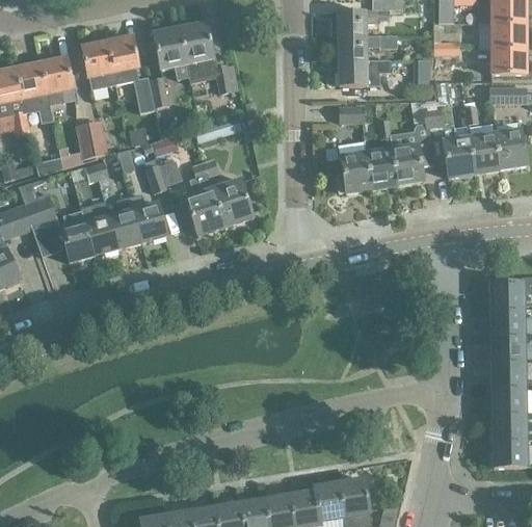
[(337,35),(365,35),(365,23),(375,23),(375,20),(389,19),(389,12),(401,12),(401,0),(371,0),(371,9),(337,10),(337,22),(330,22),(330,35),(337,35)]
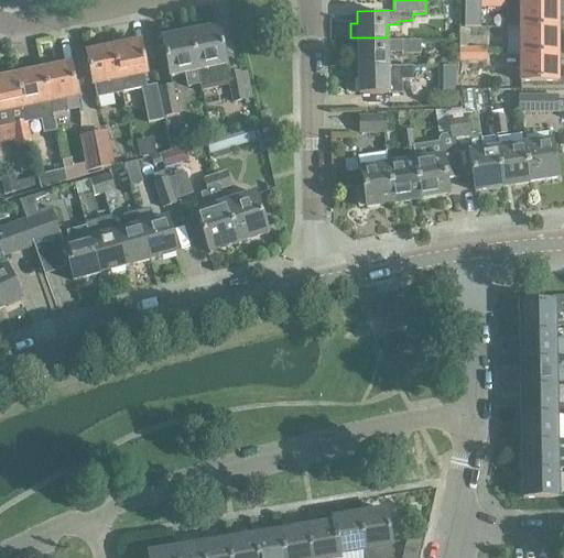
[(520,0),(520,23),(556,23),(556,0),(520,0)]
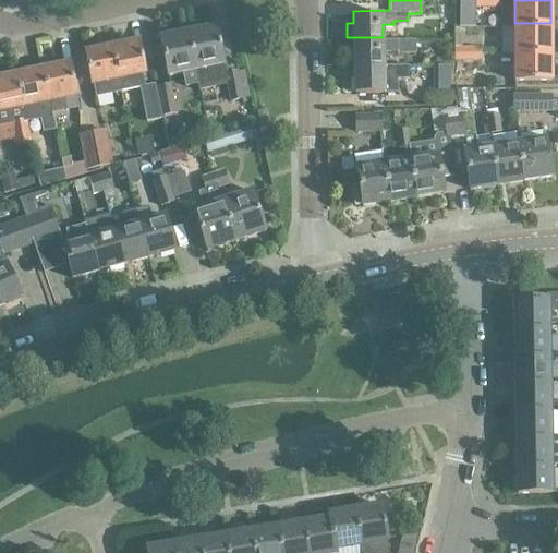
[(187,28),(196,67),(223,61),(216,22),(187,28)]
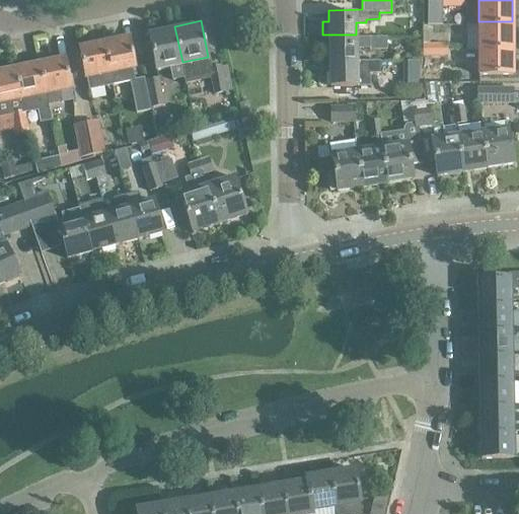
[(478,47),(512,47),(512,21),(478,21),(466,21),(466,46),(478,47)]
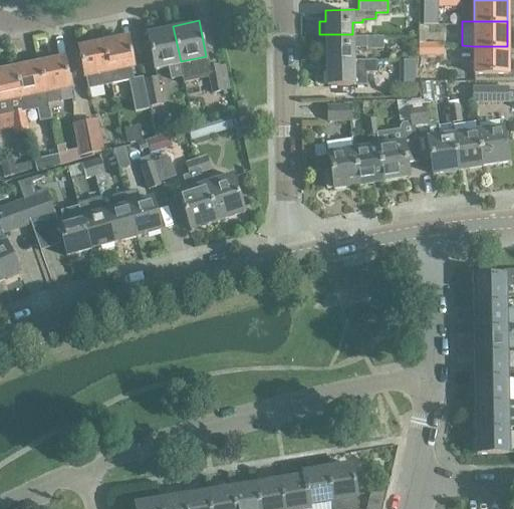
[(181,61),(173,26),(147,31),(154,66),(168,64),(171,76),(183,74),(181,61)]
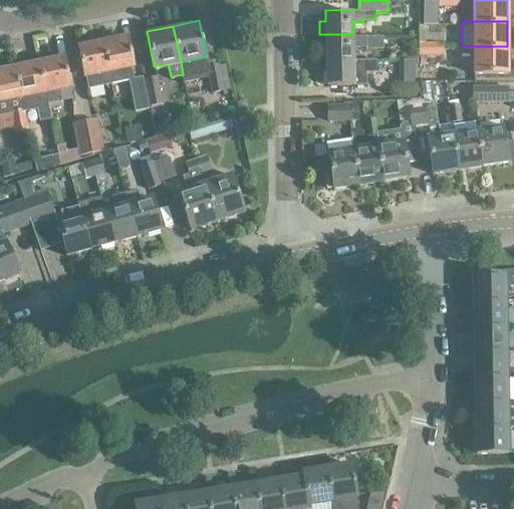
[(419,30),(419,40),(419,51),(443,51),(443,40),(425,40),(425,30),(419,30)]
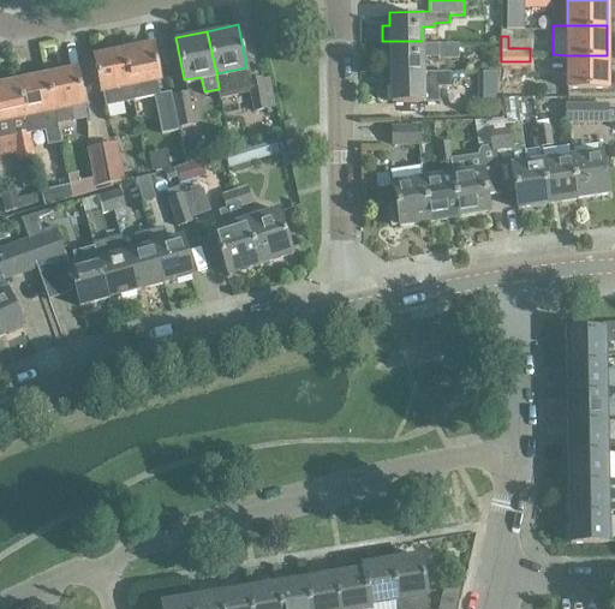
[(390,70),(423,70),(423,54),(437,54),(437,55),(458,55),(458,40),(422,41),(389,41),(390,70)]
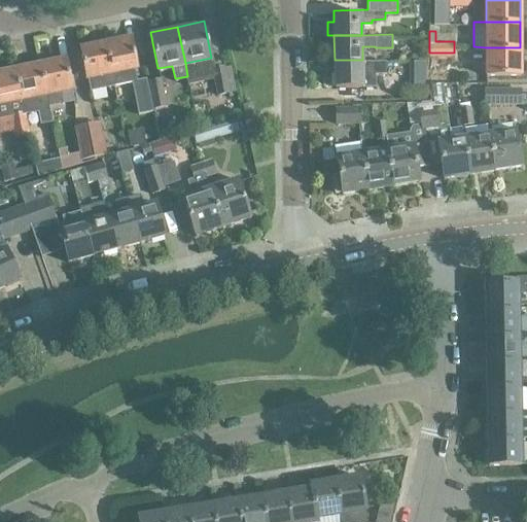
[(105,41),(113,83),(132,79),(138,111),(153,109),(146,75),(137,77),(134,66),(136,65),(131,36),(117,39),(117,36),(107,38),(108,41),(105,41)]
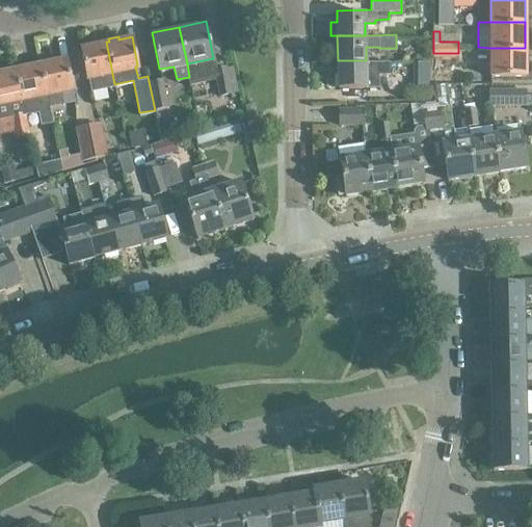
[(114,84),(106,42),(94,45),(94,42),(83,44),(84,47),(81,47),(86,76),(88,76),(91,88),(114,84)]
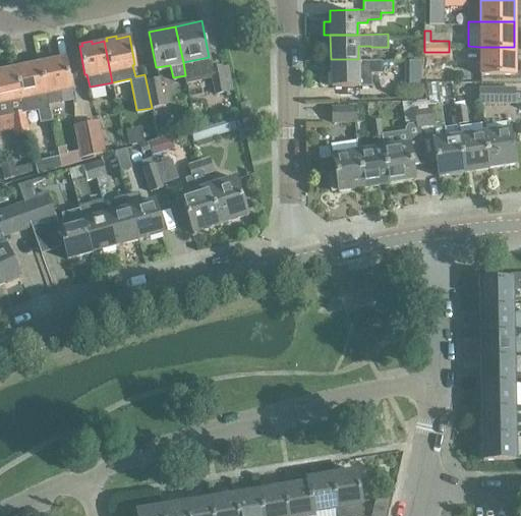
[(514,47),(480,47),(480,72),(514,72),(514,47)]
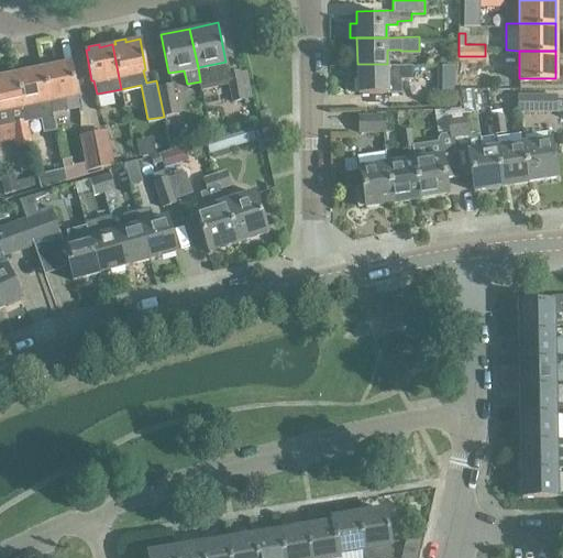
[(50,98),(52,110),(78,106),(76,93),(69,62),(56,64),(55,62),(45,64),(45,66),(43,67),(50,98)]
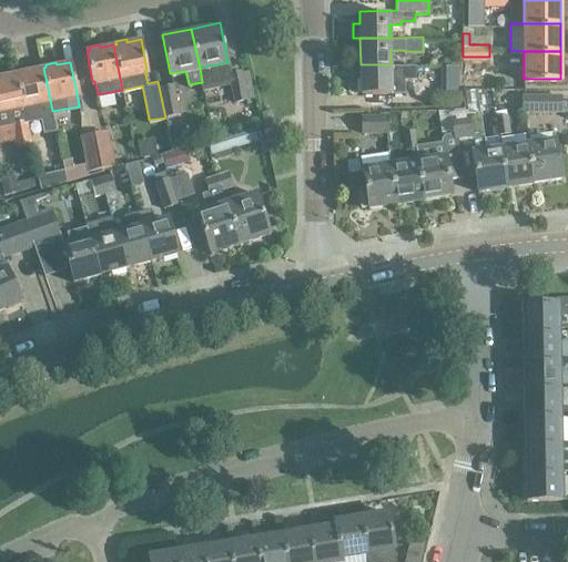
[(391,64),(361,64),(361,91),(403,91),(403,77),(416,77),(416,74),(425,74),(424,63),(391,64)]
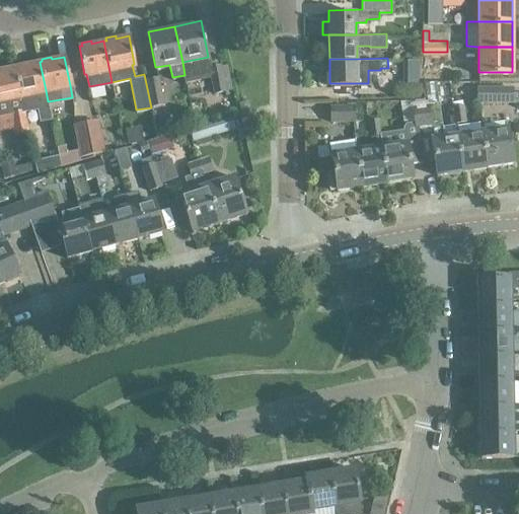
[(419,58),(408,58),(408,79),(419,79),(419,58)]
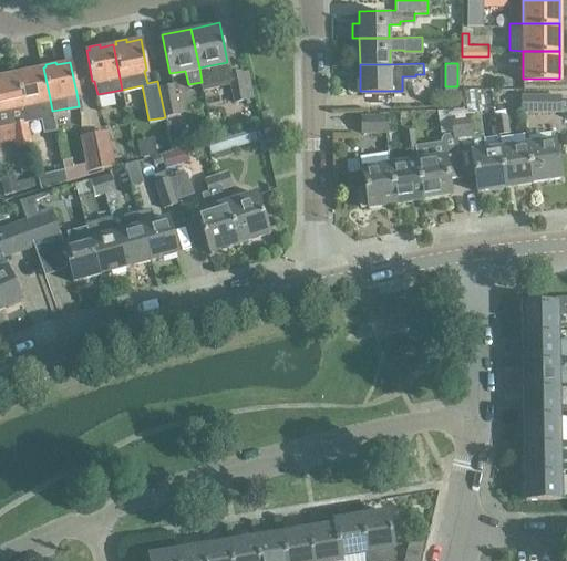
[(464,63),(464,81),(501,82),(501,64),(464,63)]
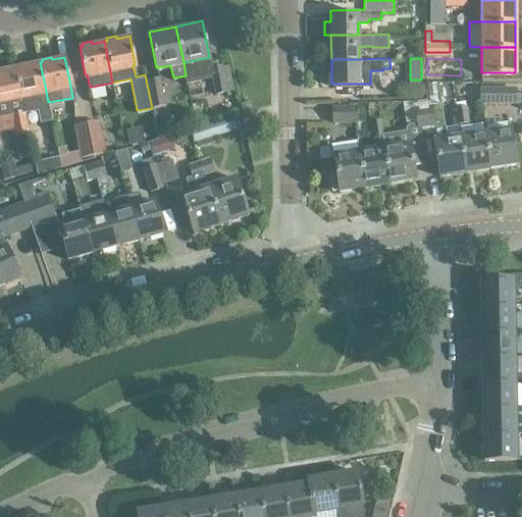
[(46,91),(40,62),(28,64),(27,62),(17,64),(17,66),(15,67),(24,110),(37,107),(39,119),(51,116),(48,102),(46,91)]
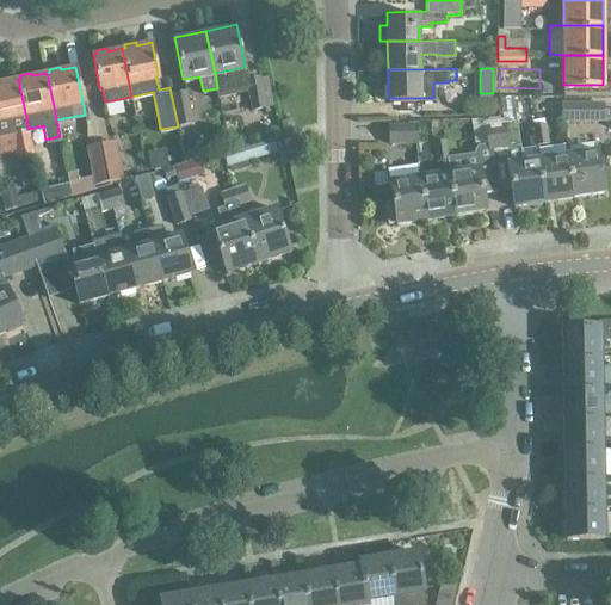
[(252,106),(266,104),(259,73),(246,76),(252,106)]
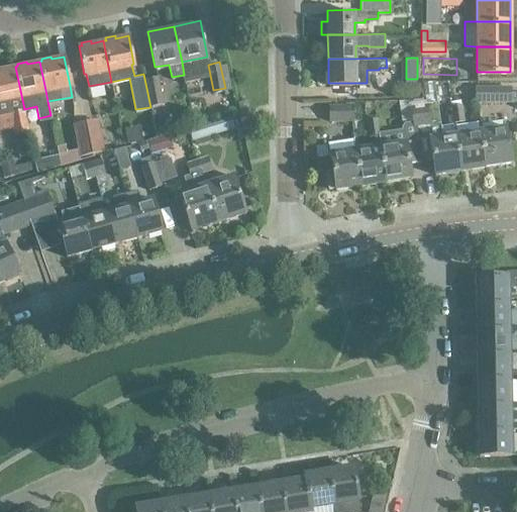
[(24,109),(15,67),(3,69),(2,67),(0,67),(0,113),(10,111),(14,133),(28,130),(24,109)]
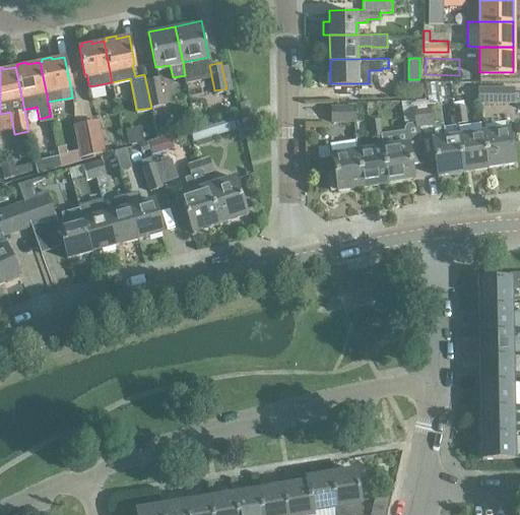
[(146,77),(152,104),(164,101),(158,75),(146,77)]
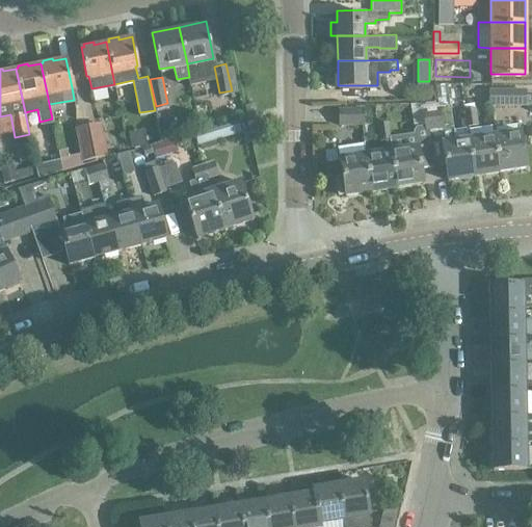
[(435,82),(434,93),(468,94),(468,83),(435,82)]
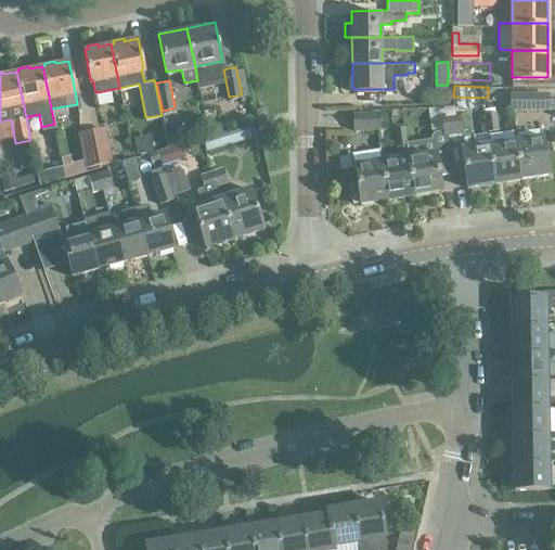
[(448,101),(448,88),(424,89),(424,101),(448,101)]
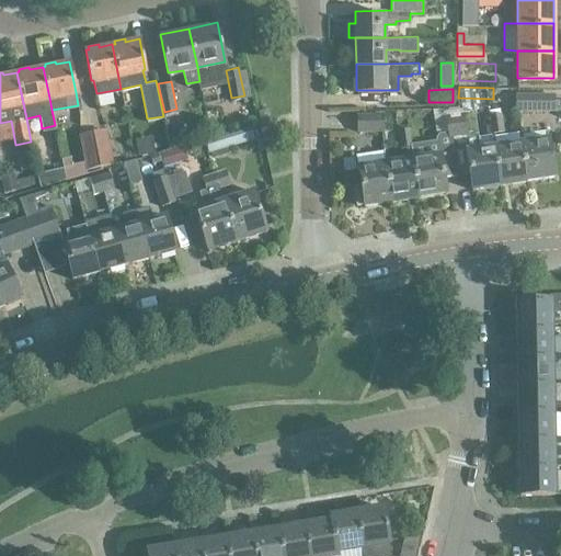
[(553,109),(553,92),(515,92),(515,109),(553,109)]
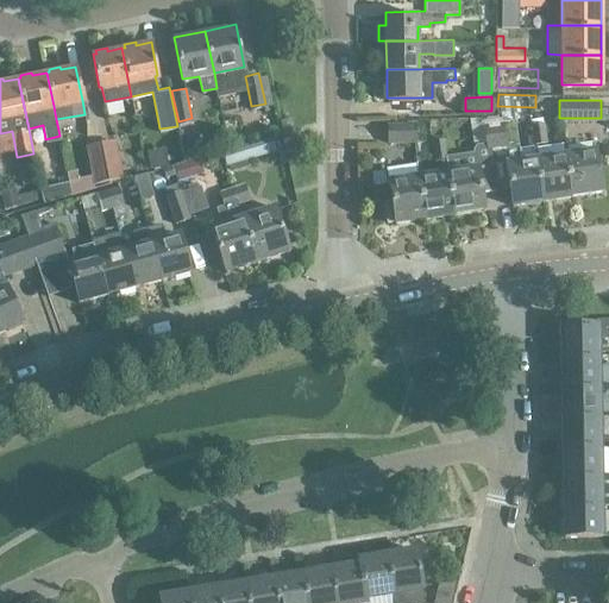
[(292,125),(290,115),(280,118),(282,127),(292,125)]
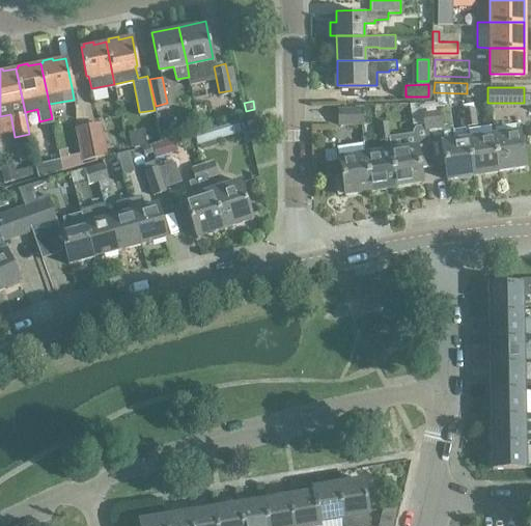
[(467,136),(469,136),(468,126),(452,128),(451,122),(441,125),(438,104),(422,106),(424,122),(425,122),(431,165),(445,164),(446,176),(472,173),(467,136)]
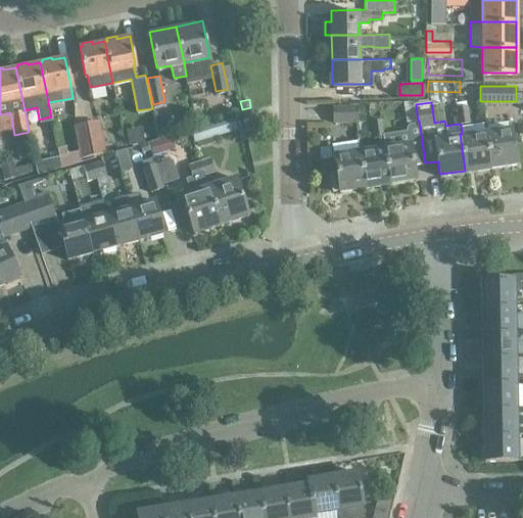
[(333,104),(333,120),(357,120),(357,104),(333,104)]
